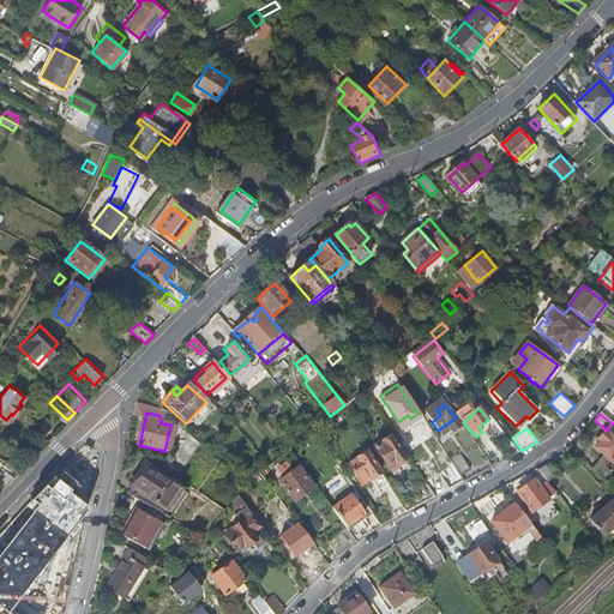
[(613,439),(606,432),(597,441),(600,444),(596,449),(613,465),(613,439)]
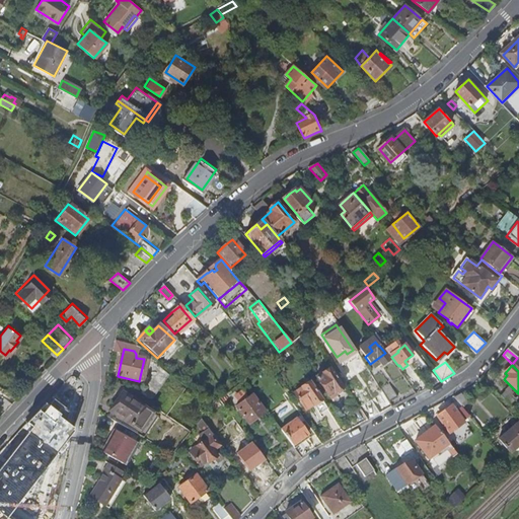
[(316,378),(327,394),(341,385),(329,369),(316,378)]
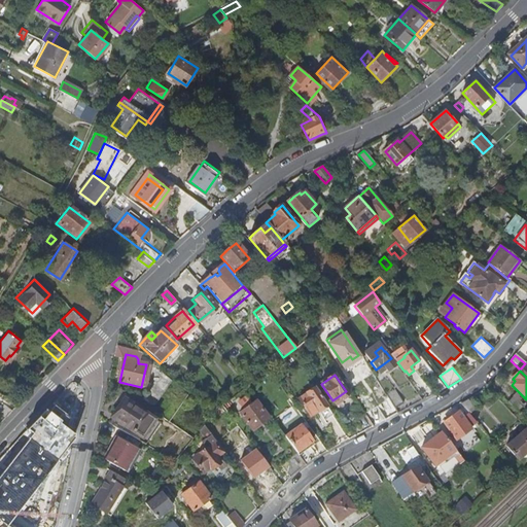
[(293,383),(297,389),(304,385),(300,379),(293,383)]
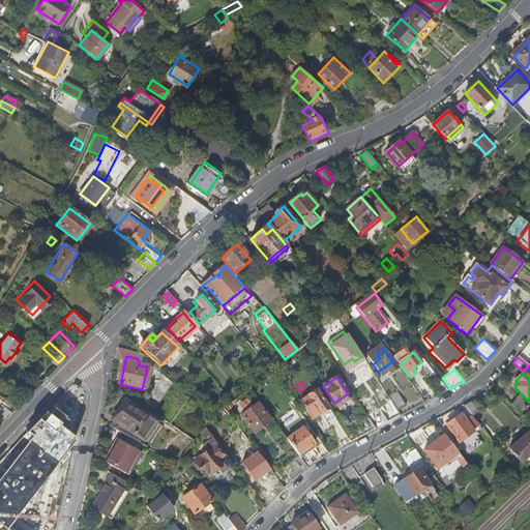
[(256,396),(249,388),(245,391),(252,400),(256,396)]
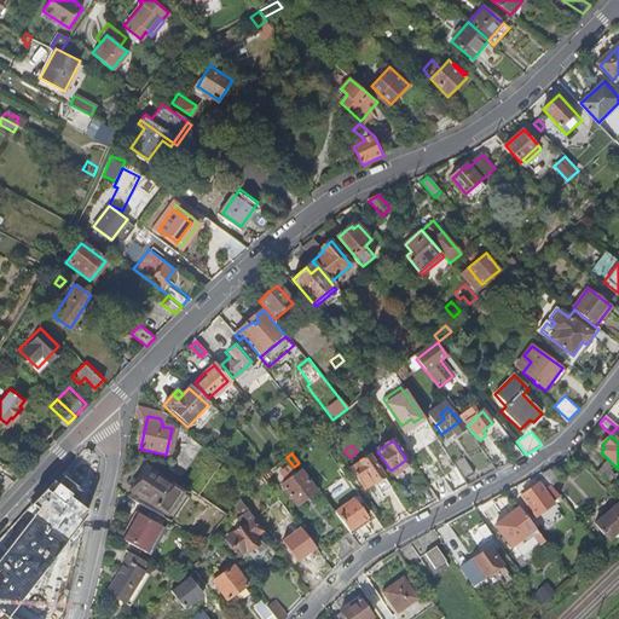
[(392,487),(370,456),(351,469),(360,485),(370,479),(375,486),(381,496),(392,487)]
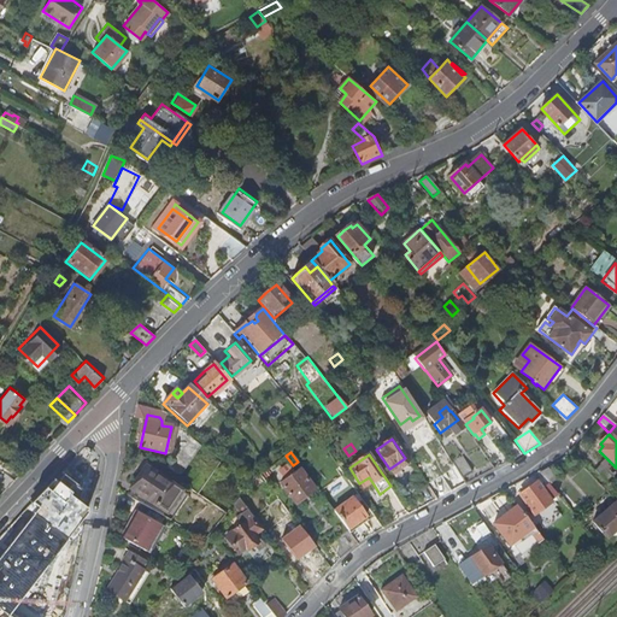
[(283,477),(295,470),(289,462),(278,470),(283,477)]
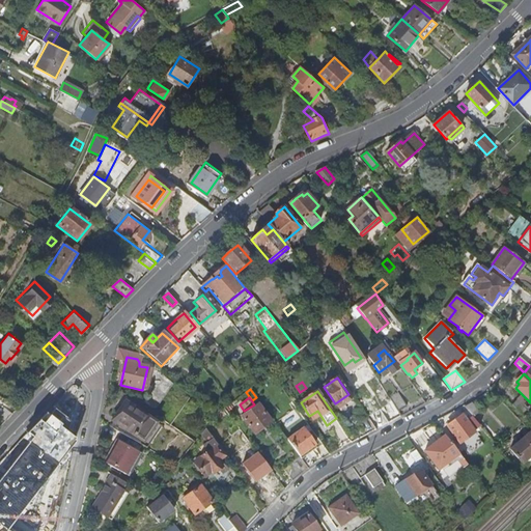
[(0,530),(8,530),(4,528),(15,514),(43,521),(54,471),(58,472),(61,456),(75,440),(73,439),(75,436),(64,427),(70,420),(67,418),(73,411),(58,399),(54,406),(20,449),(8,463),(3,459),(0,463),(0,467),(3,469),(0,473),(0,530)]
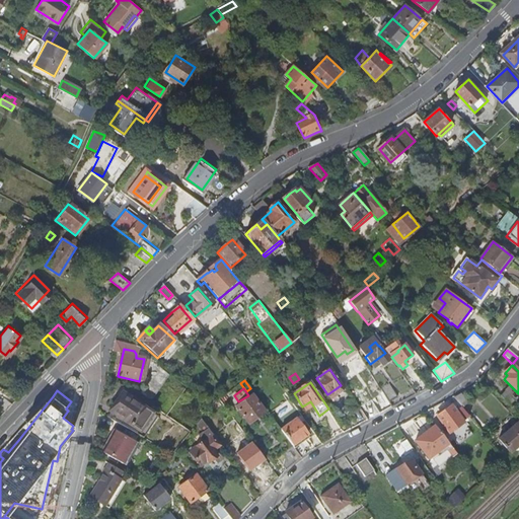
[(0,402),(5,408),(11,400),(0,392),(0,402)]
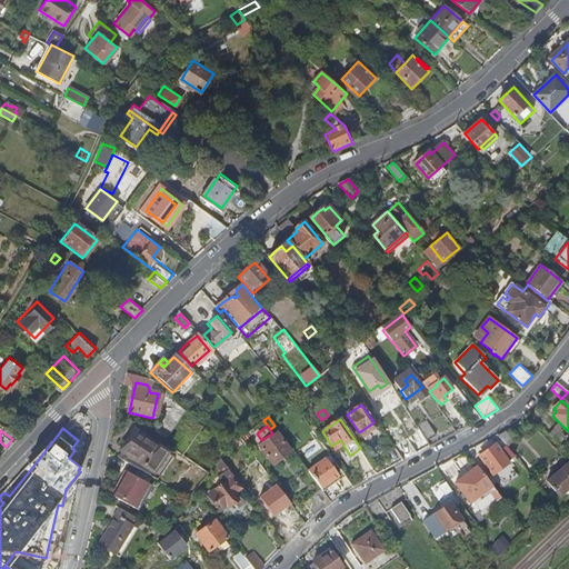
[(117,455),(151,478),(167,456),(133,431),(117,455)]
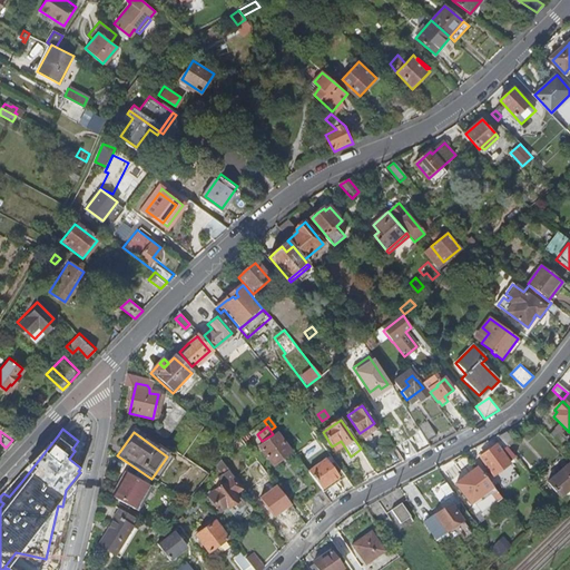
[(505,432),(499,436),(503,442),(509,448),(514,442),(511,439),(505,432)]
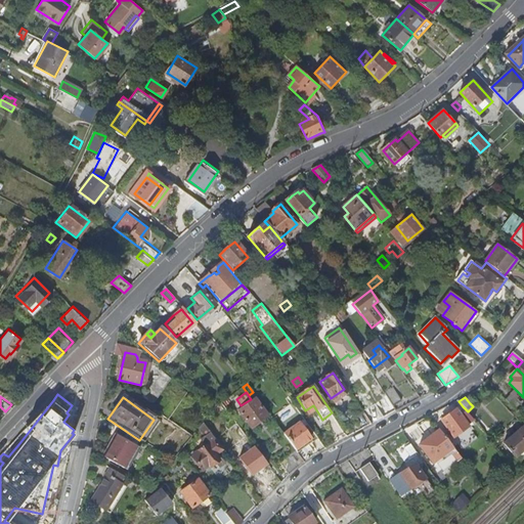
[(507,401),(519,415),(523,410),(511,397),(507,401)]
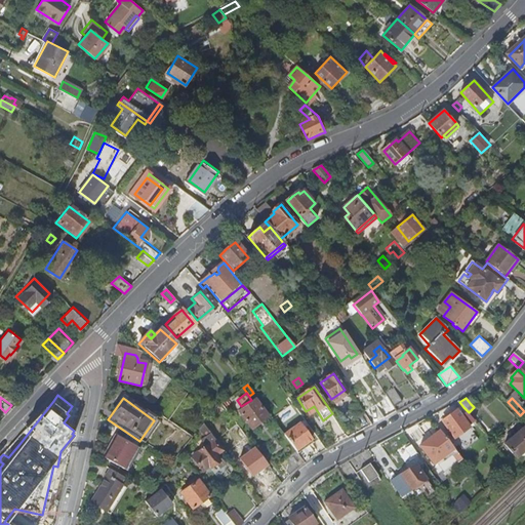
[(255,401),(240,413),(252,430),(269,418),(255,401)]
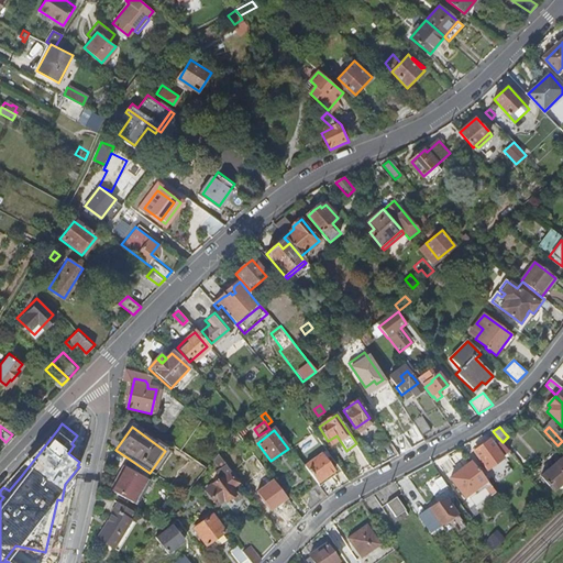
[(333,448),(341,442),(337,435),(328,441),(333,448)]
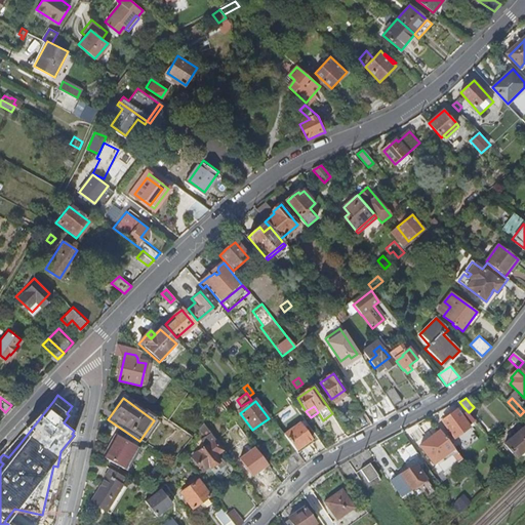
[(471,415),(469,412),(463,407),(443,422),(455,439),(471,429),(463,420),(471,415)]
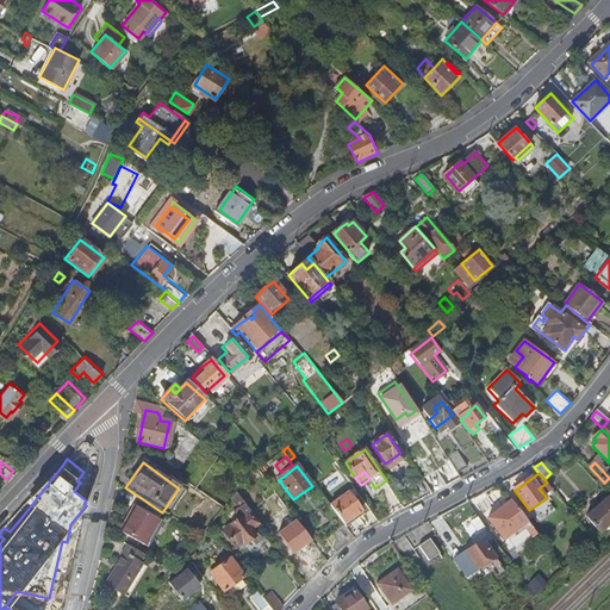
[(330,505),(343,524),(361,511),(348,493),(330,505)]
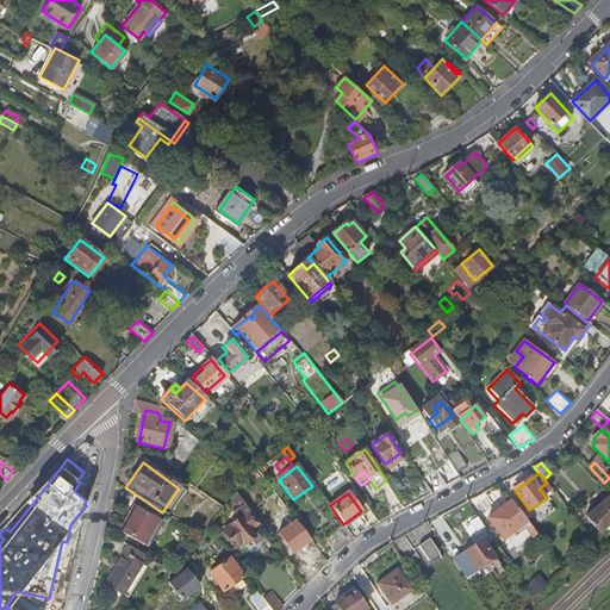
[(602,533),(609,524),(609,496),(587,516),(602,533)]
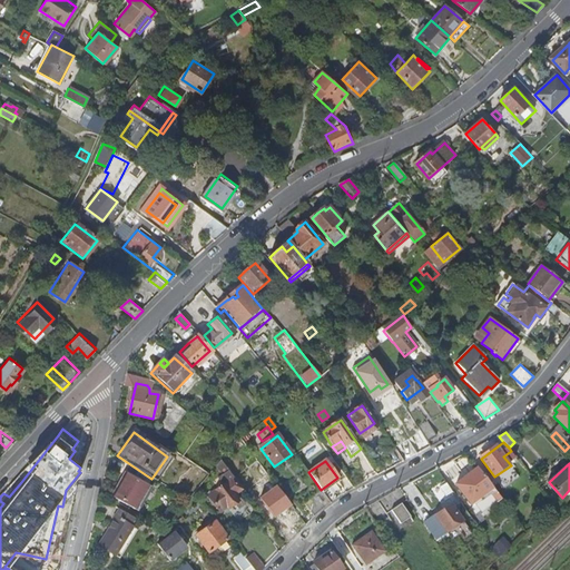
[(494,489),(480,470),(458,488),(472,507),(494,489)]
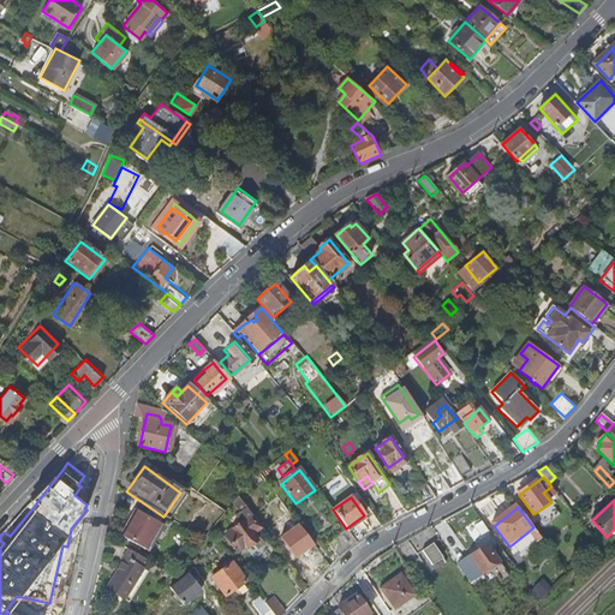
[(157,521),(136,509),(120,536),(142,548),(157,521)]
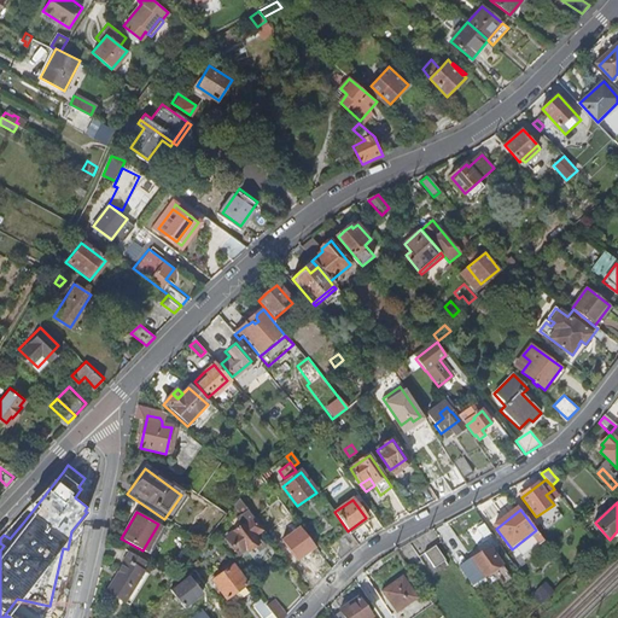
[(251,534),(258,529),(251,519),(227,538),(238,554),(245,549),(246,551),(257,542),(251,534)]
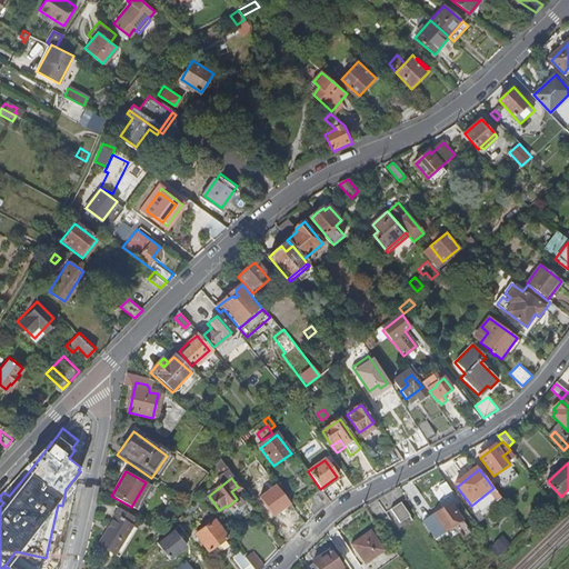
[(330,501),(337,498),(328,486),(321,490),(330,501)]
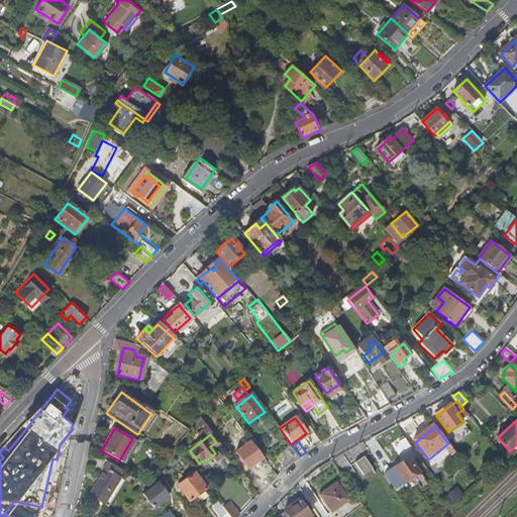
[(286,470),(300,455),(292,445),(291,444),(284,451),(283,451),(275,458),(286,470)]
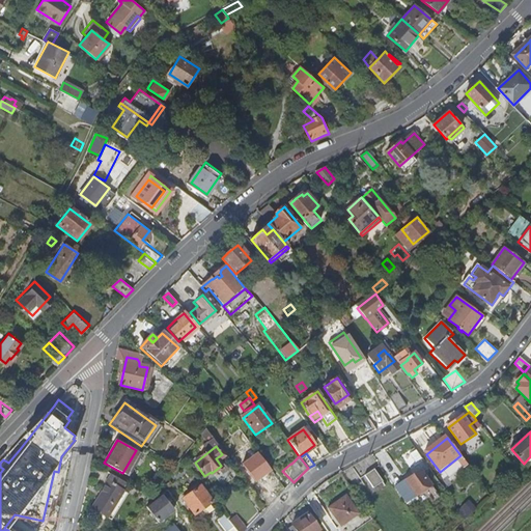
[(384,480),(373,468),(364,475),(373,487),(384,480)]
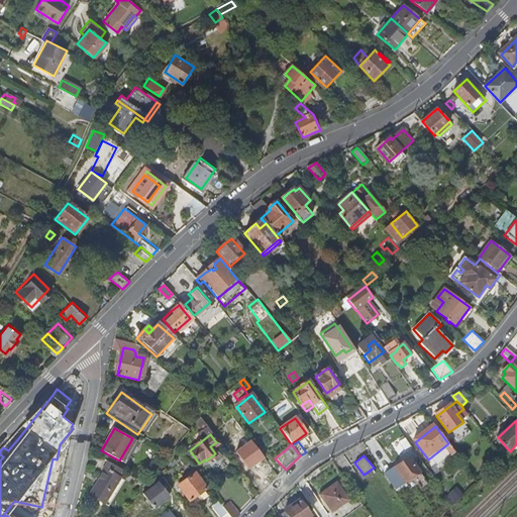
[(409,456),(394,468),(406,483),(419,472),(409,456)]
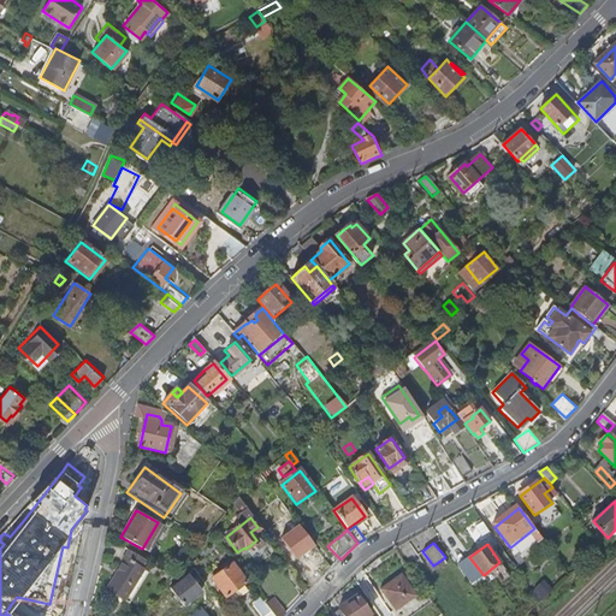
[(146,561),(124,549),(119,557),(122,558),(104,586),(120,597),(146,561)]
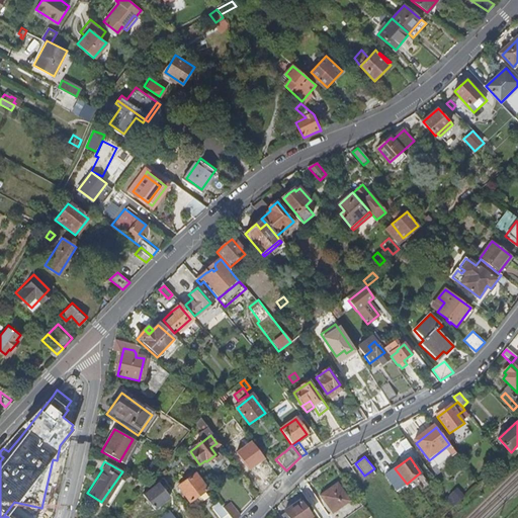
[(190,500),(206,489),(195,472),(179,485),(190,500)]
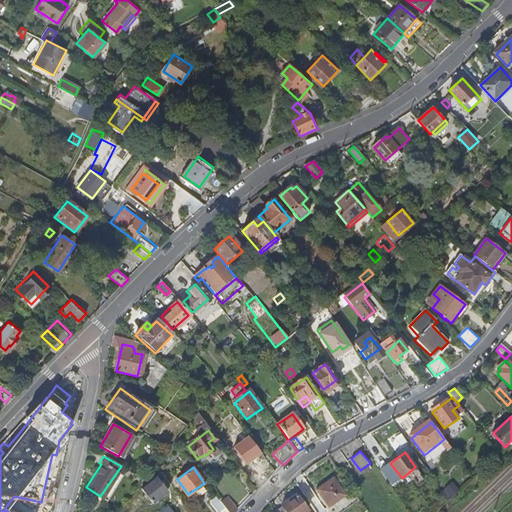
[(152,502),(167,490),(156,476),(141,488),(152,502)]
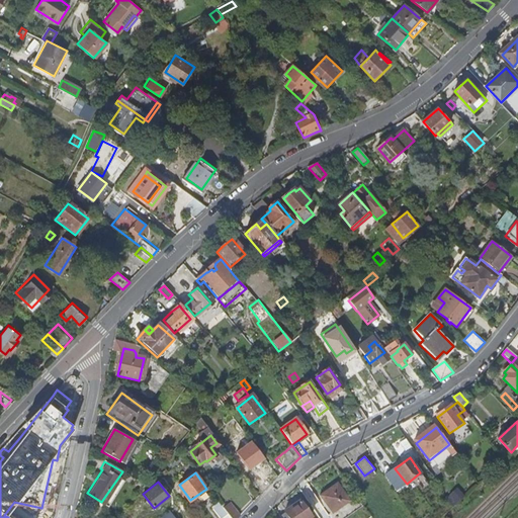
[(321,495),(333,512),(350,500),(338,483),(321,495)]
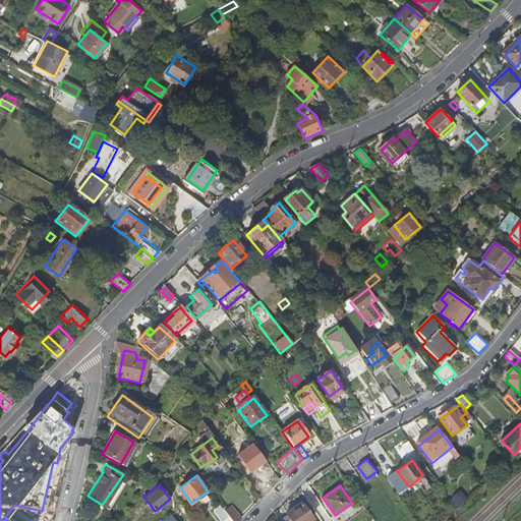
[(283,518),(284,520),(314,520),(302,503),(288,513),(289,514),(283,518)]
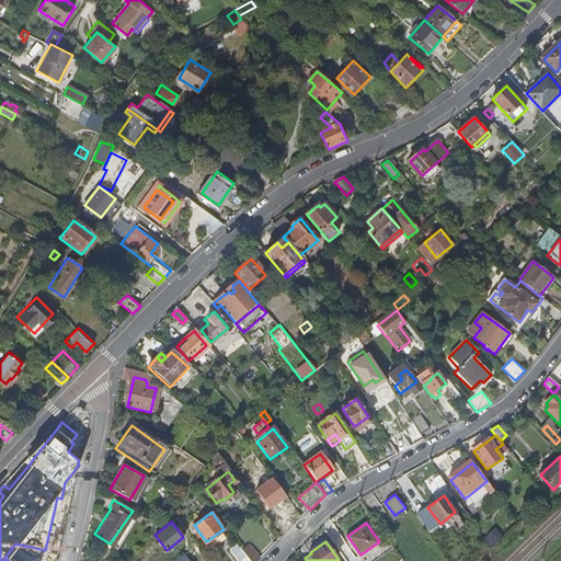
[(242,549),(238,544),(230,549),(238,560),(240,560),(248,556),(242,549)]
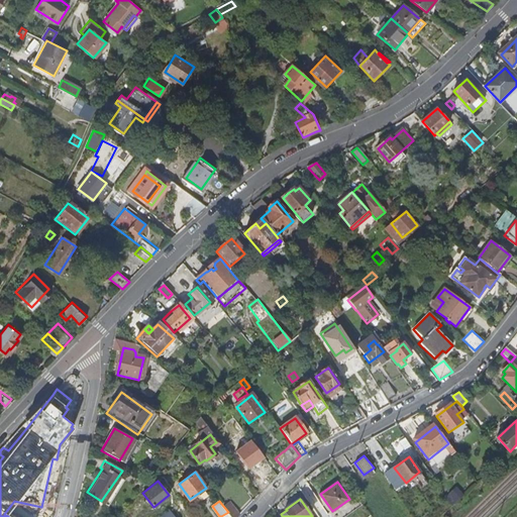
[(231,516),(235,516),(240,513),(230,501),(223,506),(228,512),(231,516)]
